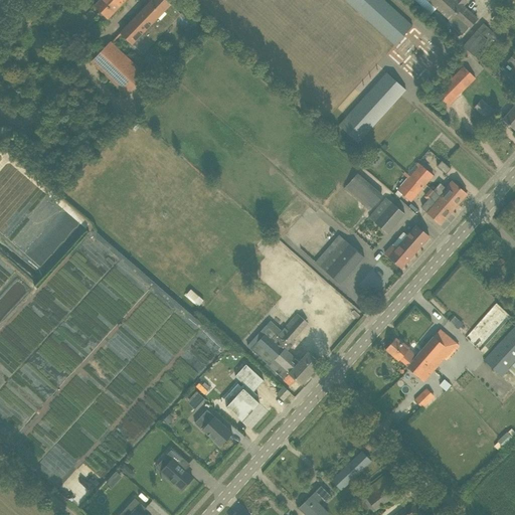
[(100,0),(95,6),(108,19),(126,0),(147,0),(149,2),(150,0),(100,0)]
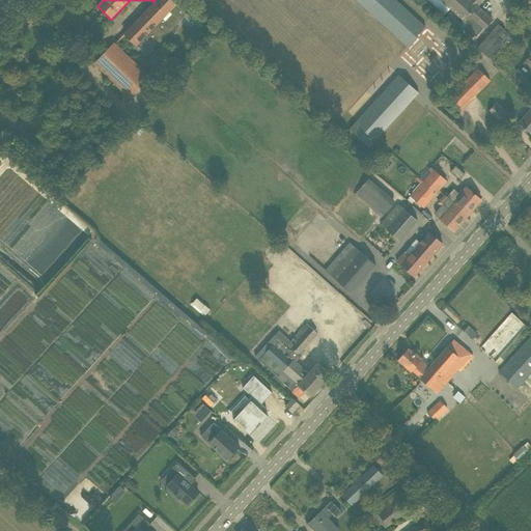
[(147,55),(178,23),(178,24),(185,18),(167,0),(157,0),(124,33),(138,47),(147,55)]
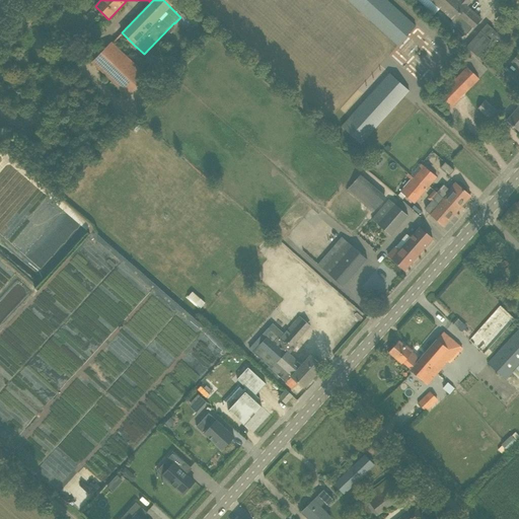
[(416,25),(386,0),(347,0),(397,46),(416,25)]
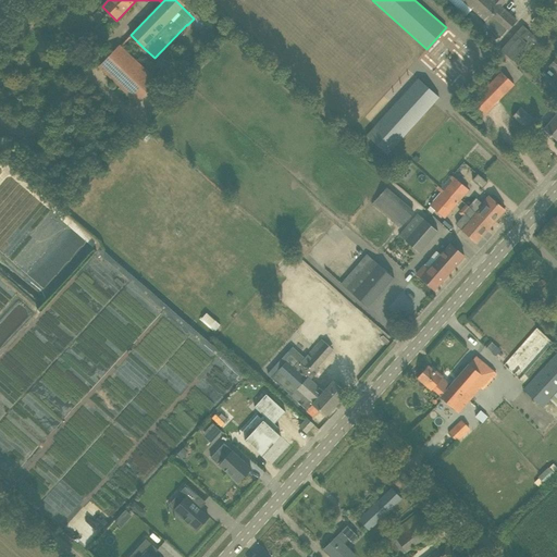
[(462,0),(486,22),(484,24),(499,38),(507,31),(517,21),(500,7),(505,1),(503,0),(462,0)]
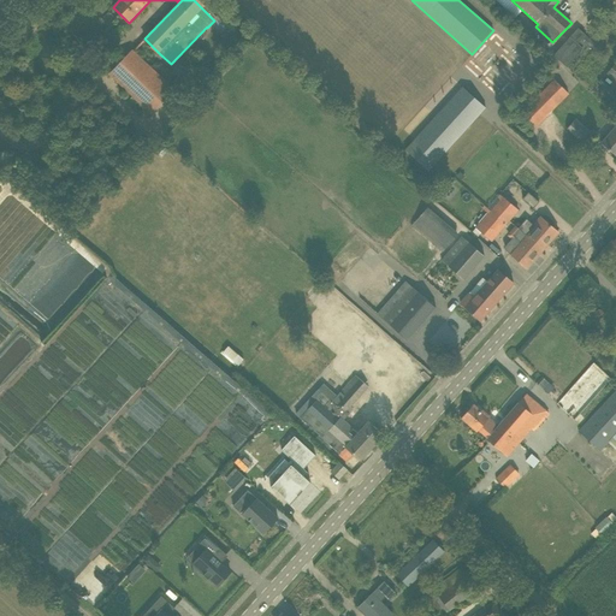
[(567,66),(584,48),(578,43),(586,35),(579,28),(570,37),(554,54),(557,58),(567,66)]
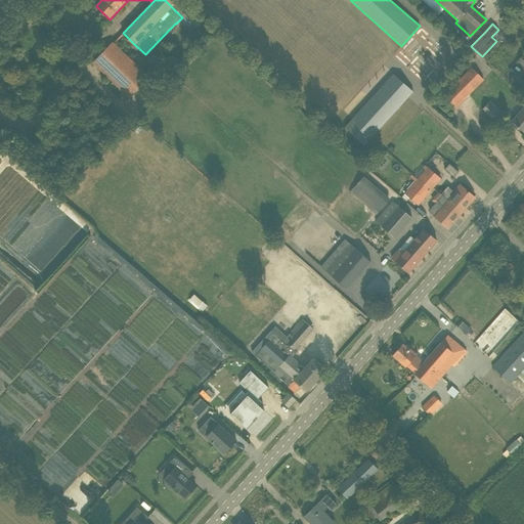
[(498,30),(491,37),(496,41),(503,34),(498,30)]
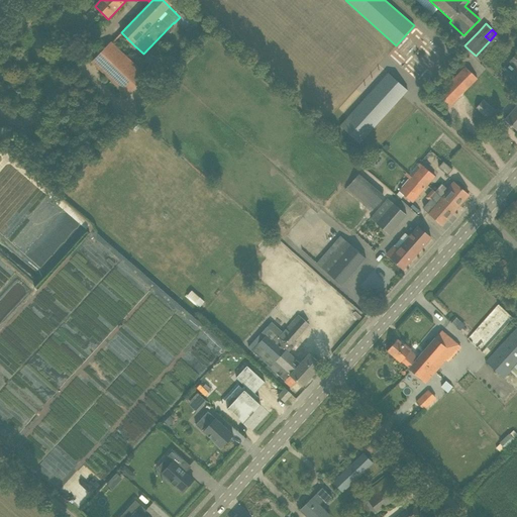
[(91,63),(127,97),(146,77),(128,59),(121,53),(111,42),(91,63)]
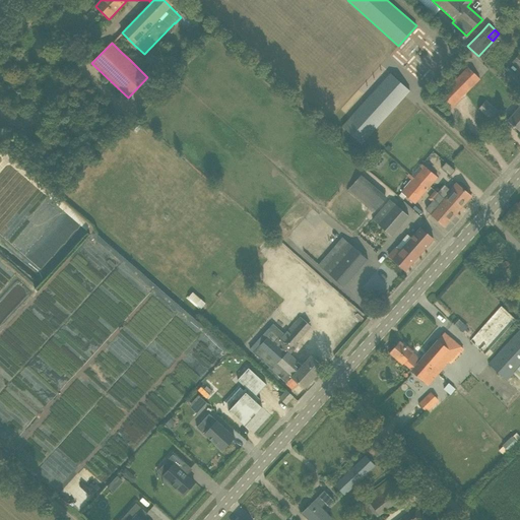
[(510,64),(519,71),(519,53),(510,64)]
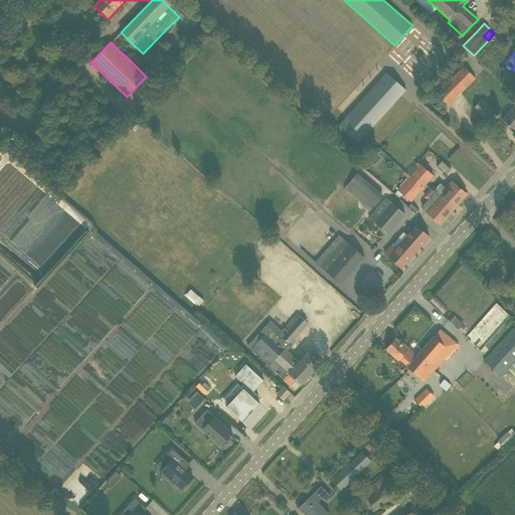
[(464,66),(431,100),(443,112),(476,78),(464,66)]
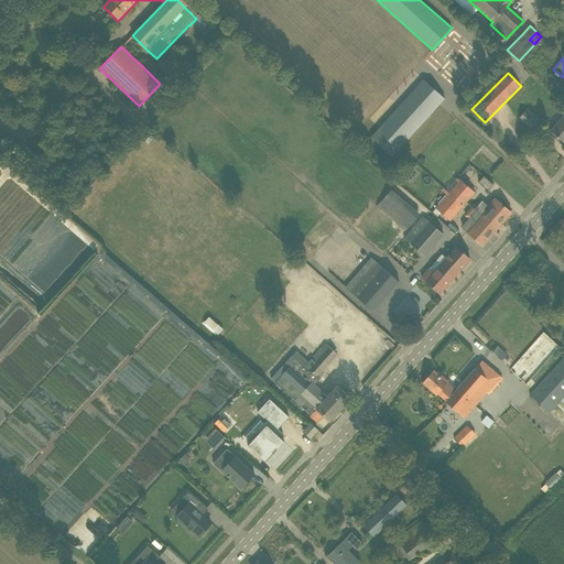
[(445,102),(424,83),(372,141),(394,160),(445,102)]
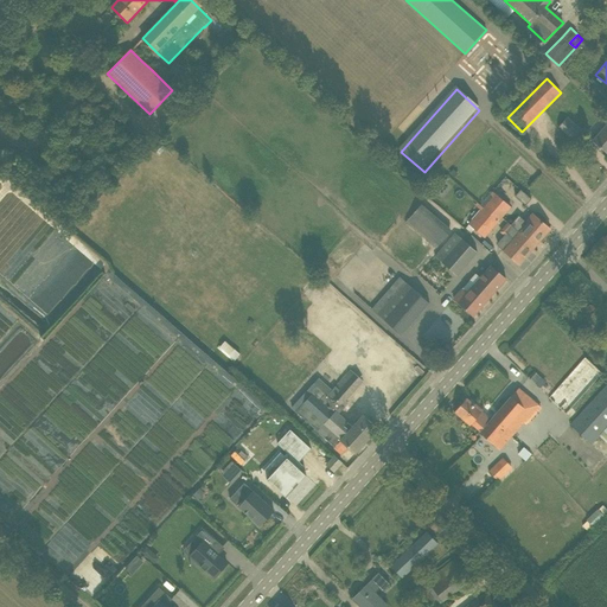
[(566,120),(558,128),(577,145),(585,135),(566,120)]
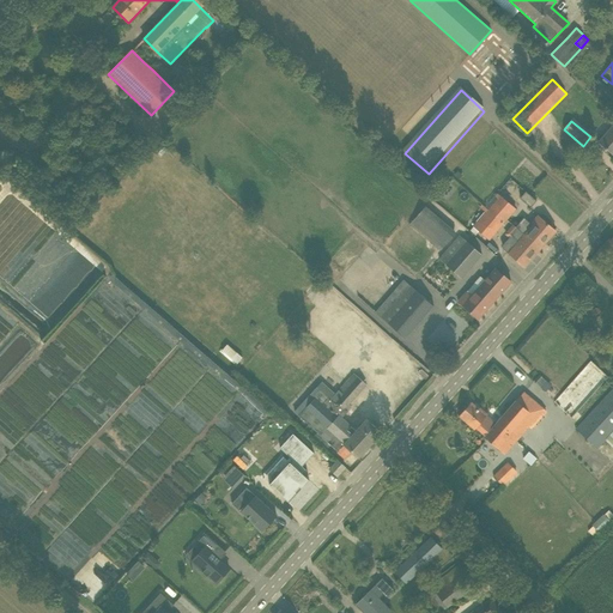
[(612,126),(599,143),(612,155),(612,126)]
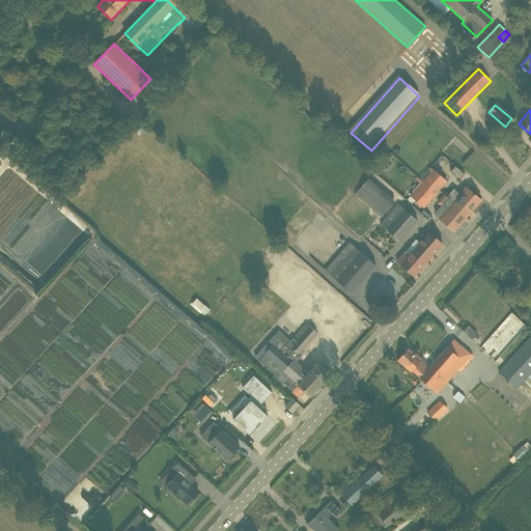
[(140,134),(145,130),(140,124),(136,130),(140,134)]
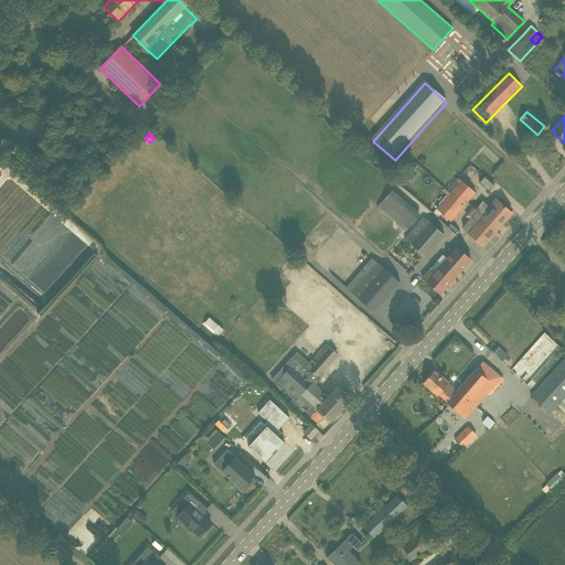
[(401,164),(395,170),(400,174),(405,168),(401,164)]
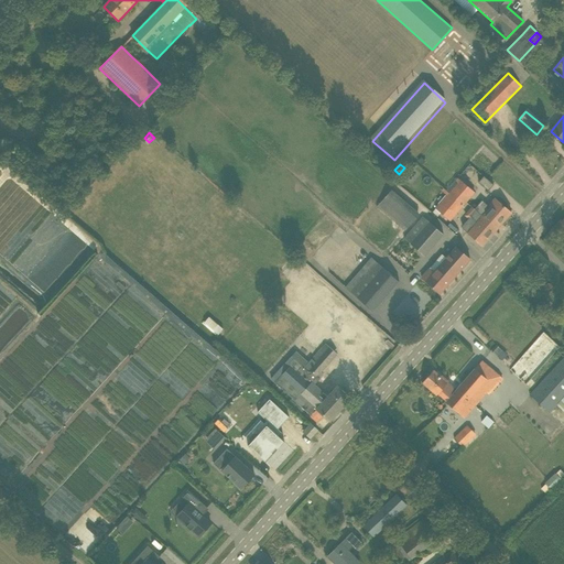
[(489,191),(494,185),(484,176),(478,182),(489,191)]
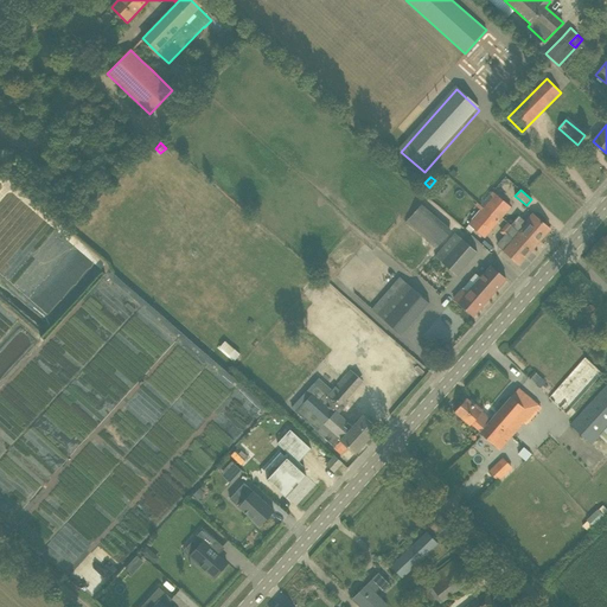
[(484,208),(499,221),(510,209),(496,196),(484,208)]
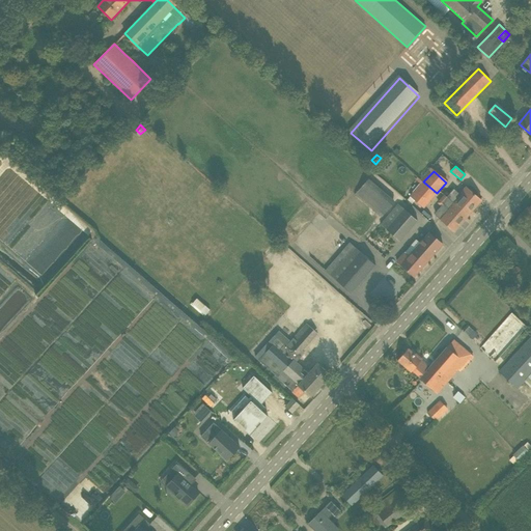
[(395,201),(382,190),(368,178),(355,195),(382,218),(386,213),(395,201)]
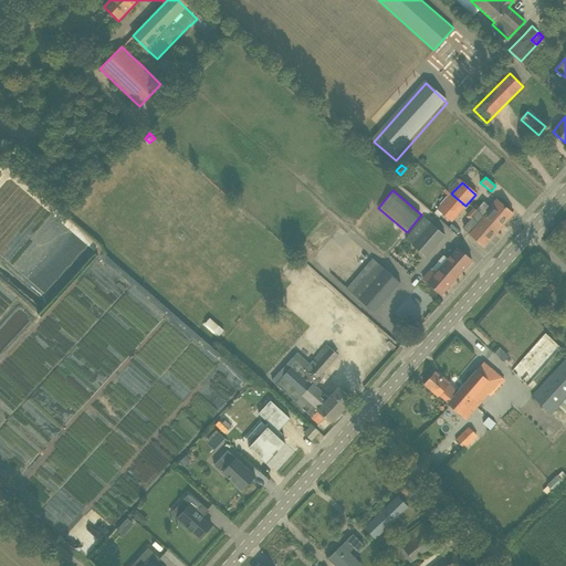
[(465,206),(451,194),(438,209),(451,221),(465,206)]
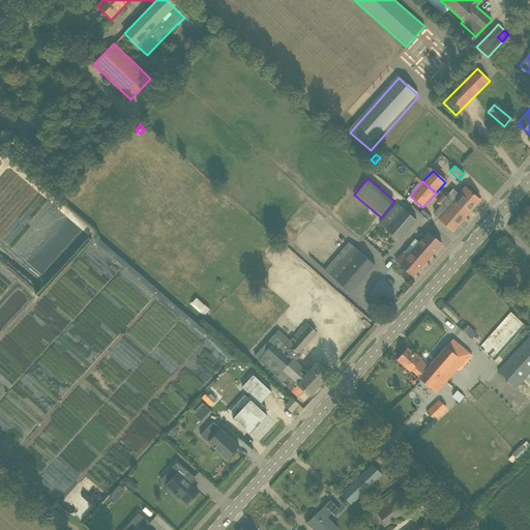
[(464,186),(458,194),(452,188),(446,196),(468,214),(480,200),(464,186)]
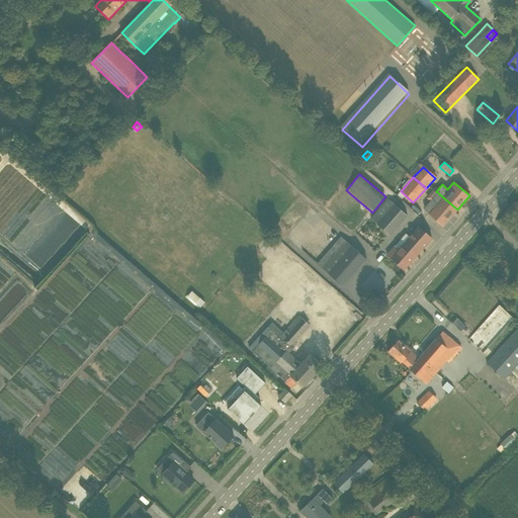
[(457,209),(436,191),(436,192),(433,190),(427,198),(430,201),(424,207),(425,209),(443,226),(457,209)]
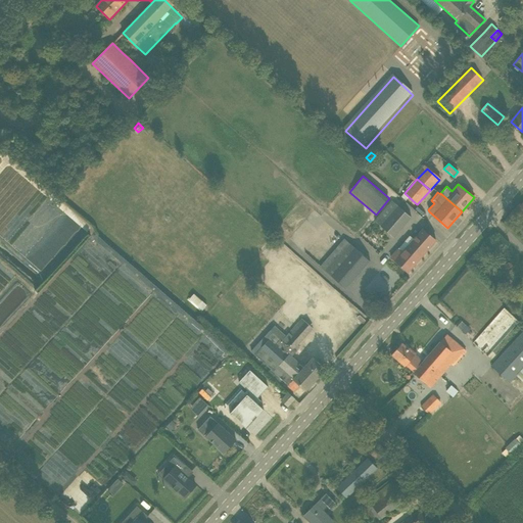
[(392,200),(375,221),(393,237),(411,218),(392,200)]
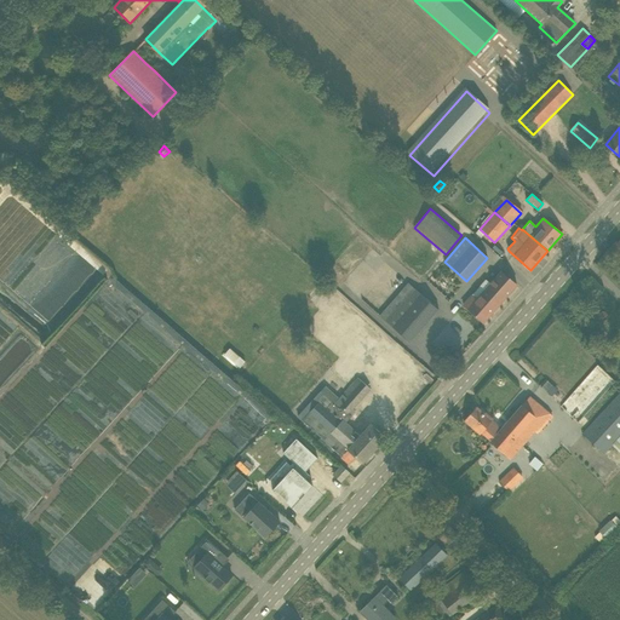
[(464,305),(465,306),(483,323),(517,285),(501,271),(477,299),(472,296),(464,305)]
